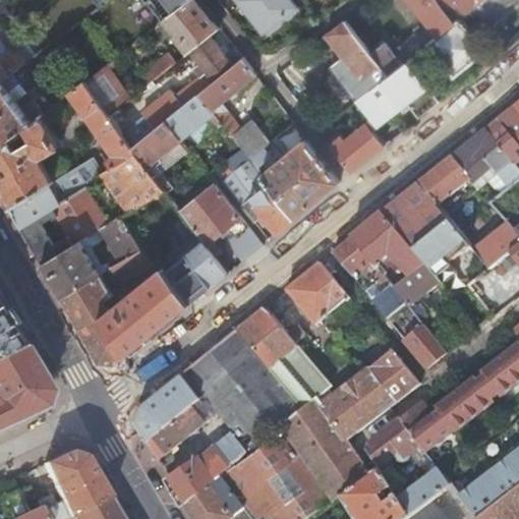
[(149,0),(164,18),(167,16),(187,0),(149,0)]
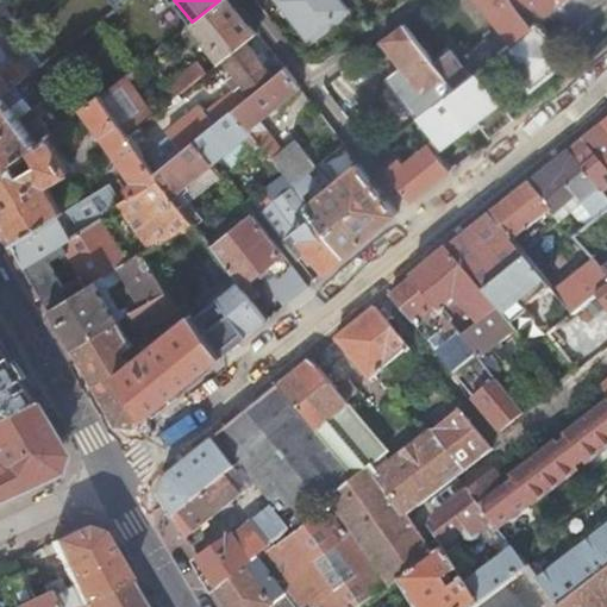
[(257,30),(233,0),(219,0),(195,19),(192,22),(220,60),(223,57),(245,39),(257,30)]
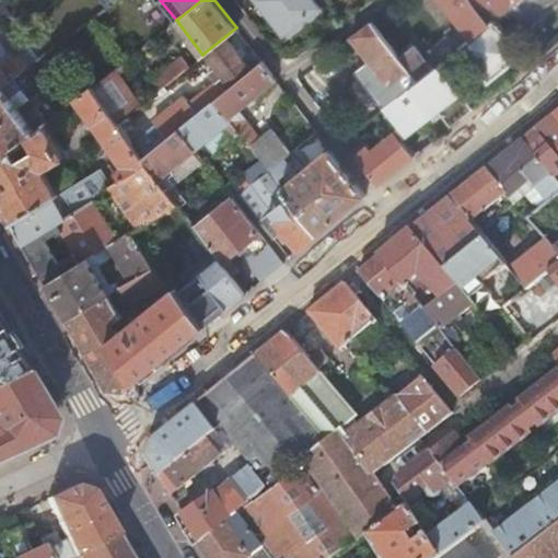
[(320,6),(315,0),(256,0),(282,33),(320,6)]
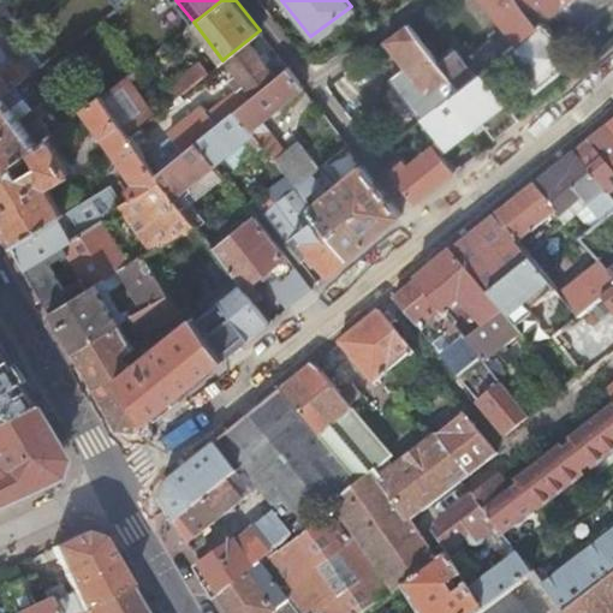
[(469,54),(446,72),(447,75),(458,87),(481,69),(505,49),(537,24),(519,0),(482,0),(511,35),(505,40),(495,41),(472,59),(469,54)]
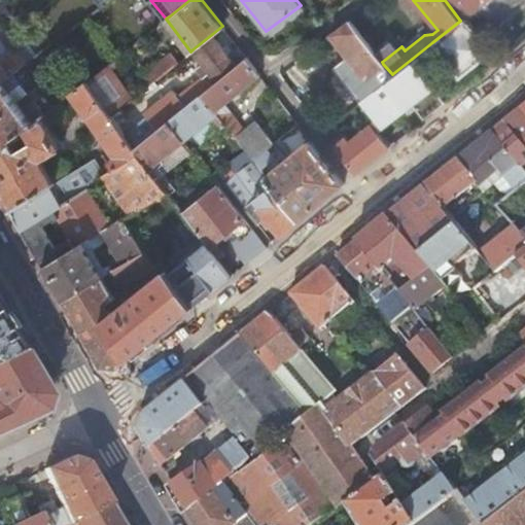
[(445,0),(460,21),(465,16),(479,6),(486,0),(445,0)]
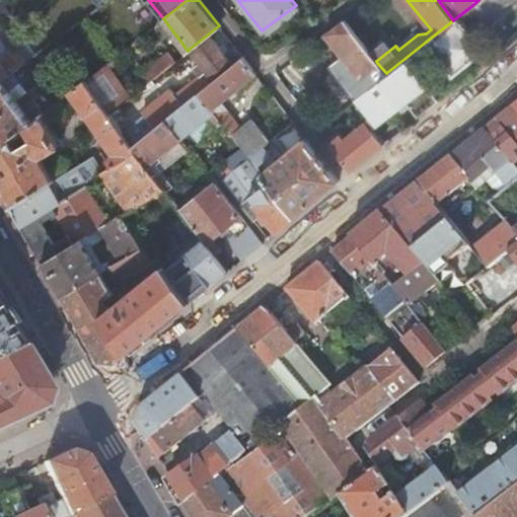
[(478,0),(471,6),(484,21),(509,0),(478,0)]
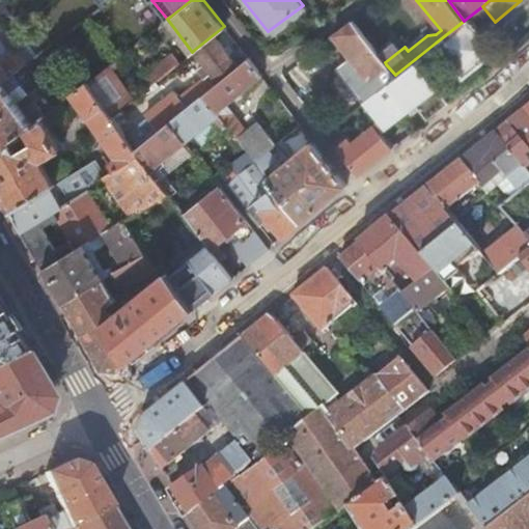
[(303,5),(268,31),(271,35),(306,9),(303,5)]
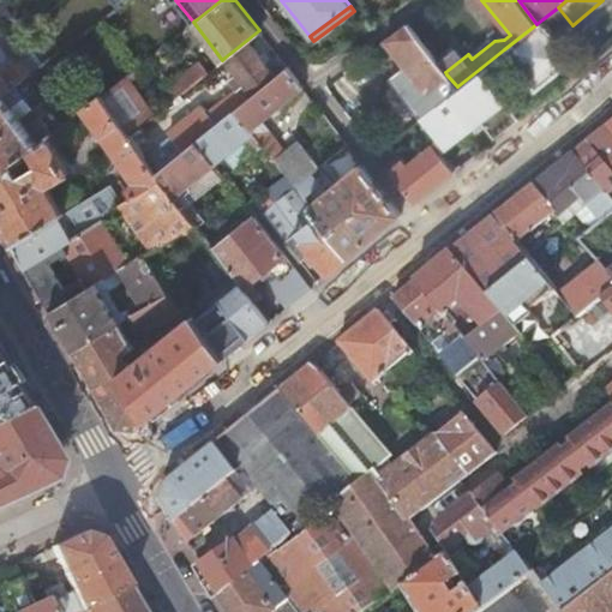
[(427,7),(407,23),(442,67),(455,57),(426,21),(427,7)]
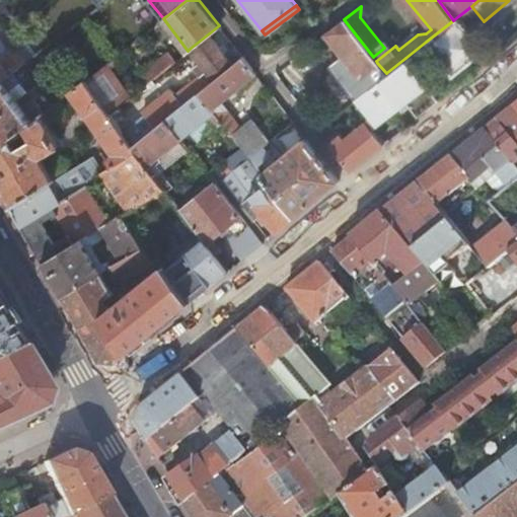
[(458,16),(453,20),(426,42),(452,74),(483,49),(458,16)]
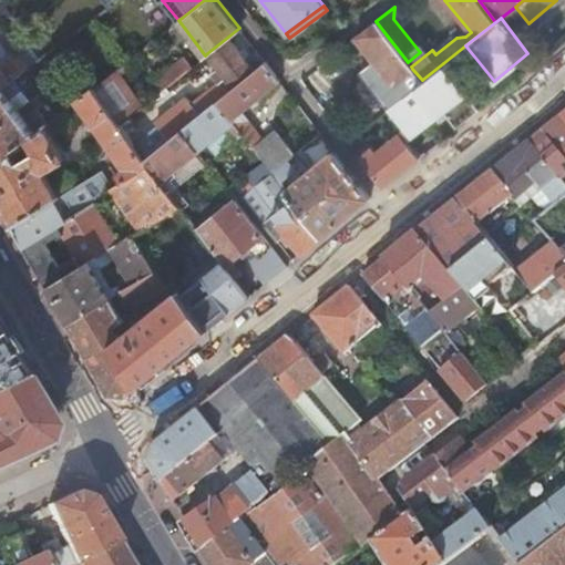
[(408,62),(376,21),(355,37),(392,84),(400,79),(412,69),(411,67),(408,62)]
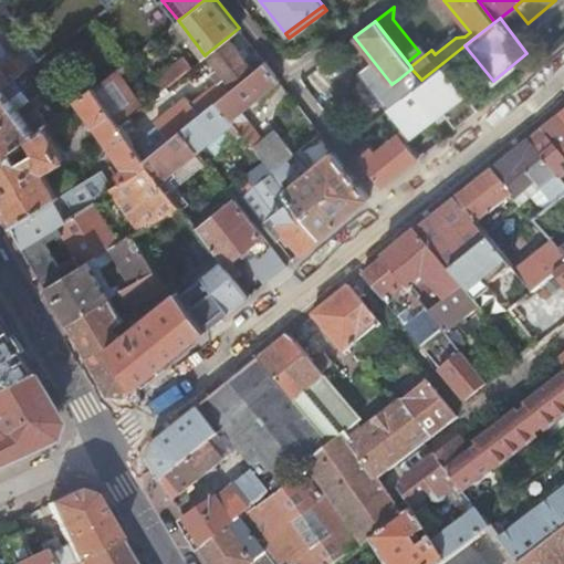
[(243,56),(228,37),(207,53),(217,68),(211,72),(217,80),(190,102),(186,95),(155,121),(158,124),(141,138),(152,153),(180,128),(216,100),(262,62),(252,50),(243,56)]
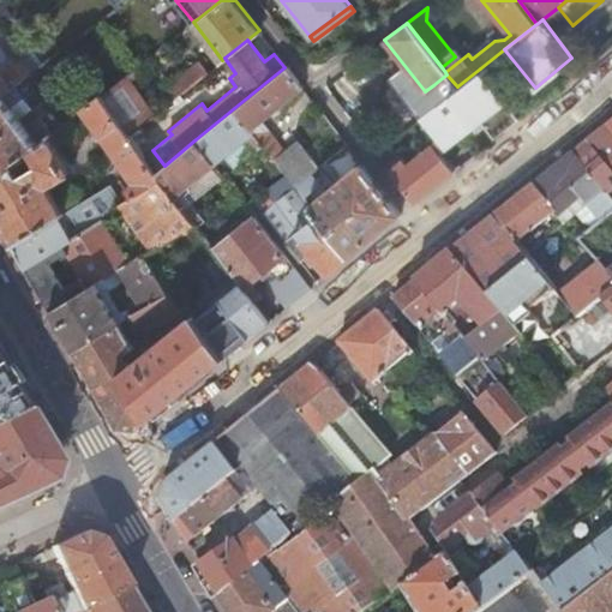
[(0,95),(15,84),(34,70),(23,58),(0,75),(0,60),(9,54),(0,43),(0,95)]
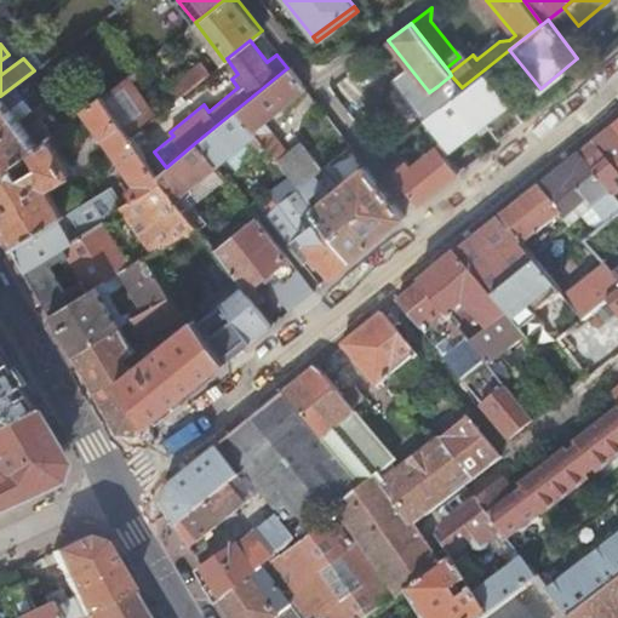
[(182,93),(210,72),(201,61),(173,83),(182,93)]
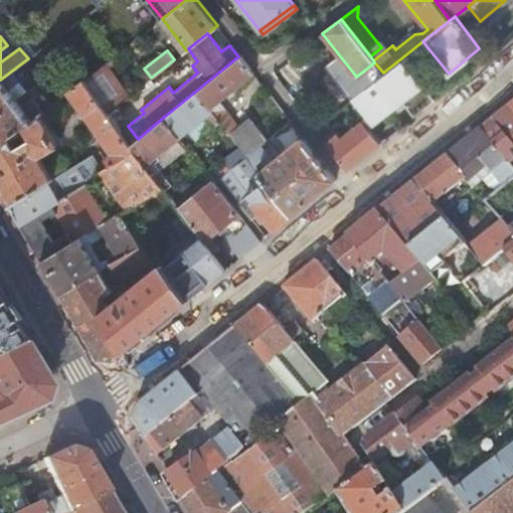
[(120,60),(115,54),(84,78),(109,112),(130,95),(110,67),(120,60)]
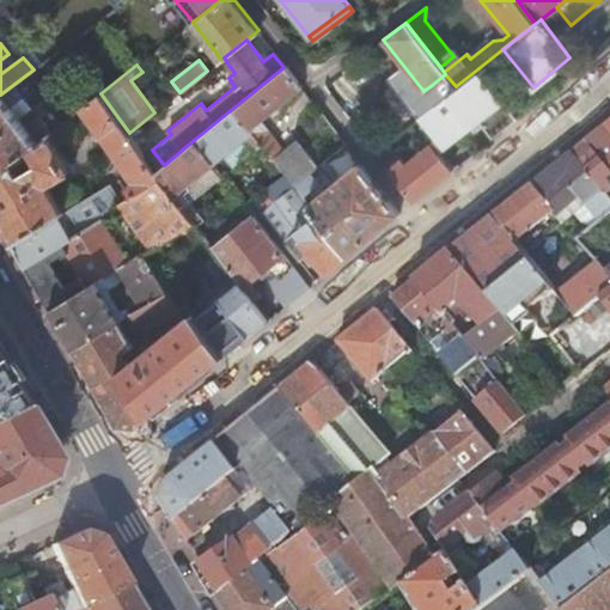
[(293,184),(294,185),(316,166),(297,140),(284,151),(260,120),(302,86),(286,66),(284,67),(233,108),(262,144),(293,184)]
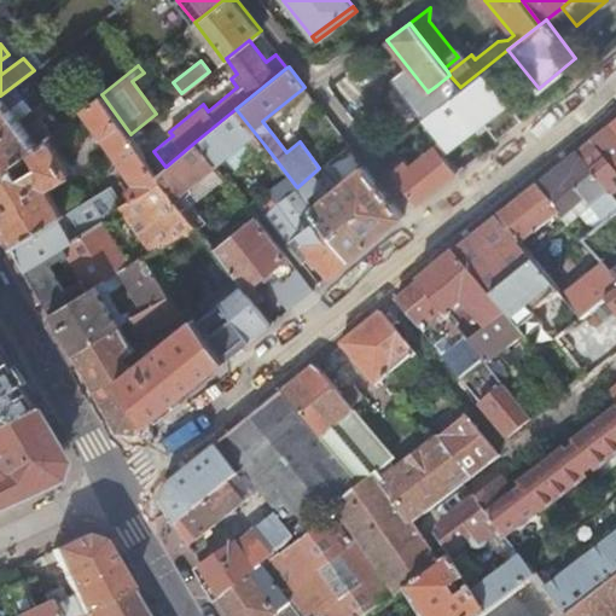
[(483,69),(460,87),(447,98),(424,116),(448,146),(449,147),(475,127),(466,116),(499,89),(483,69)]
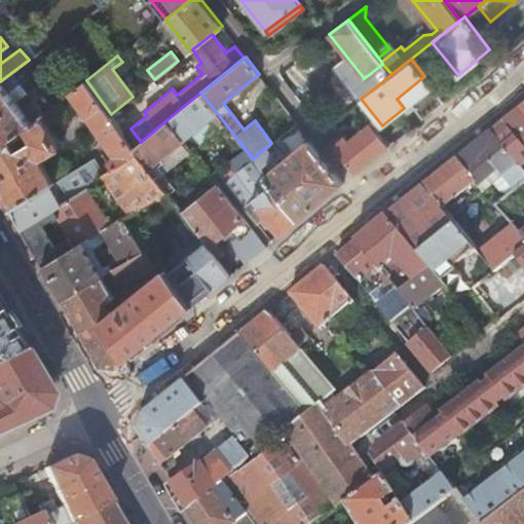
[(391,74),(382,64),(371,73),(380,83),(391,74)]
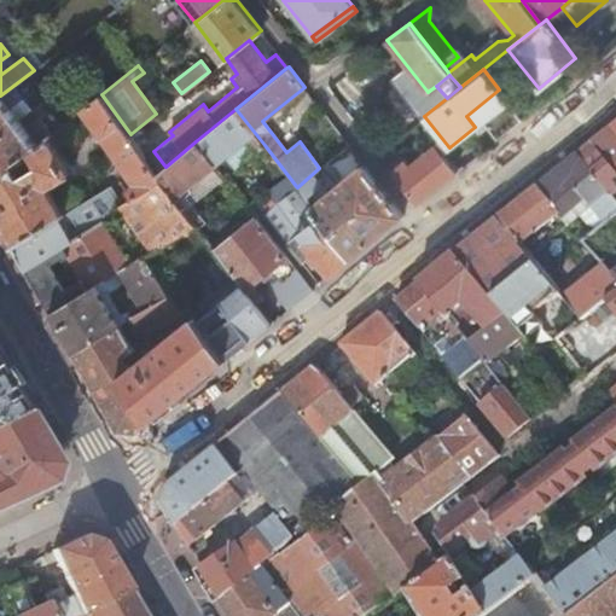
[(23,97),(15,85),(0,96),(0,172),(48,135),(51,133),(42,121),(30,129),(12,106),(23,97)]
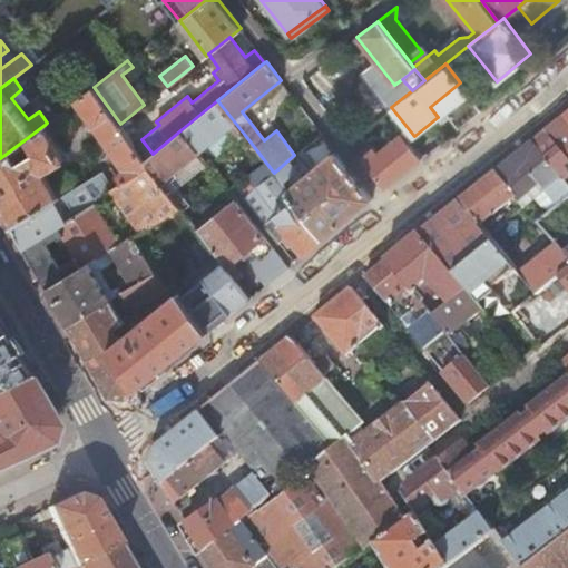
[(120,124),(94,87),(77,100),(110,149),(104,154),(117,174),(116,175),(117,177),(110,182),(114,187),(149,165),(145,159),(135,145),(120,124)]
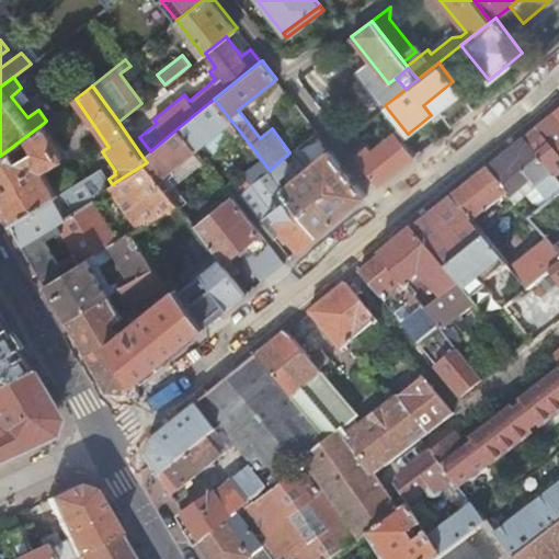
[(214,99),(179,127),(194,148),(224,124),(232,136),(240,132),(214,99)]
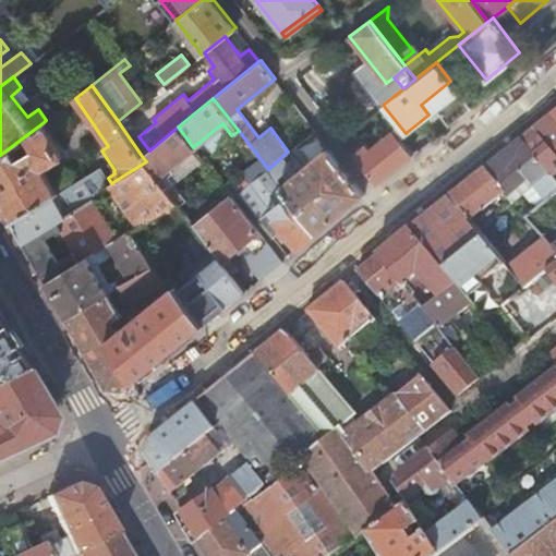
[(341,137),(377,183),(412,154),(399,136),(405,132),(383,105),(367,117),(383,136),(369,147),(362,140),(357,144),(348,132),(341,137)]
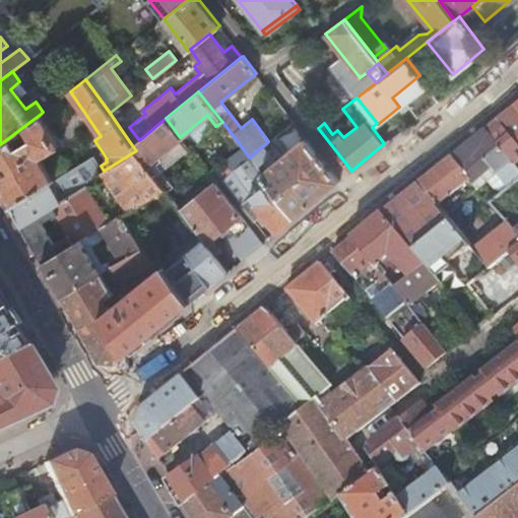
[(517,116),(511,107),(496,119),(517,147),(517,116)]
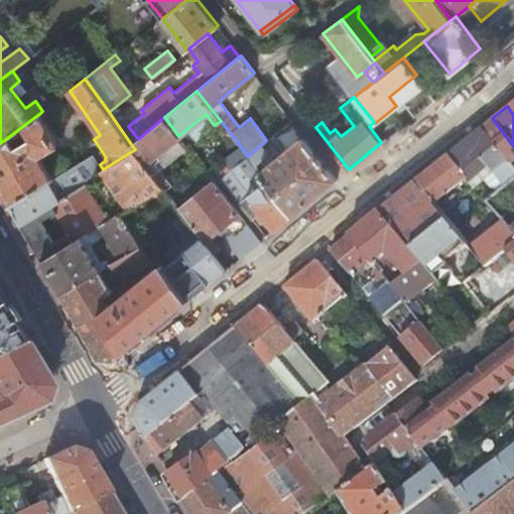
[(58,144),(40,113),(0,143),(0,186),(10,205),(63,171),(60,165),(49,171),(39,155),(58,144)]
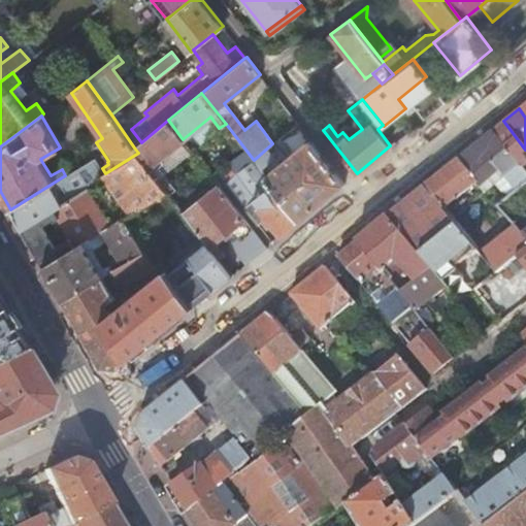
[(141,142),(134,148),(138,153),(164,186),(170,181),(156,162),(183,139),(168,120),(141,142)]
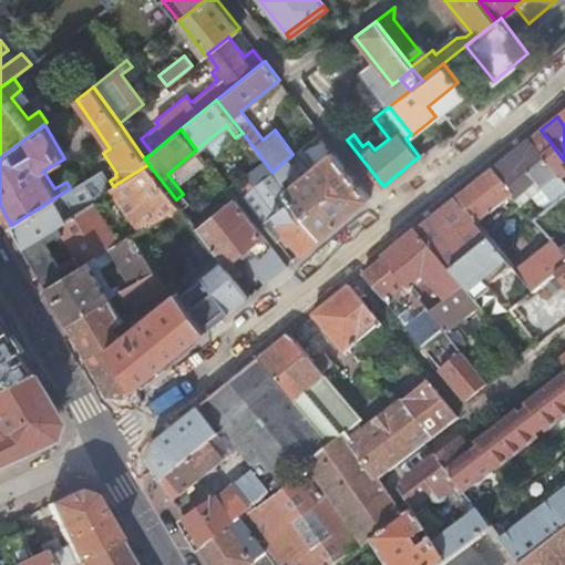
[(527,141),(564,188),(564,161),(541,130),(527,141)]
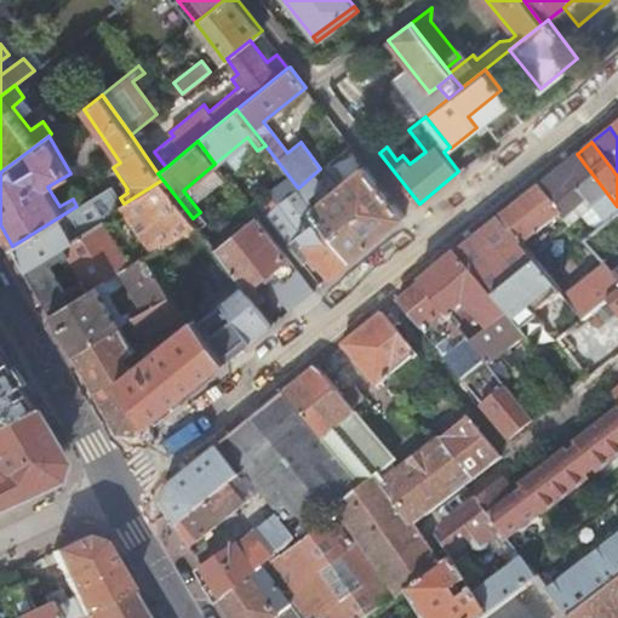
[(353,258),(405,215),(349,143),(325,164),(337,179),(339,177),(342,181),(313,206),(316,211),(320,216),(353,258)]
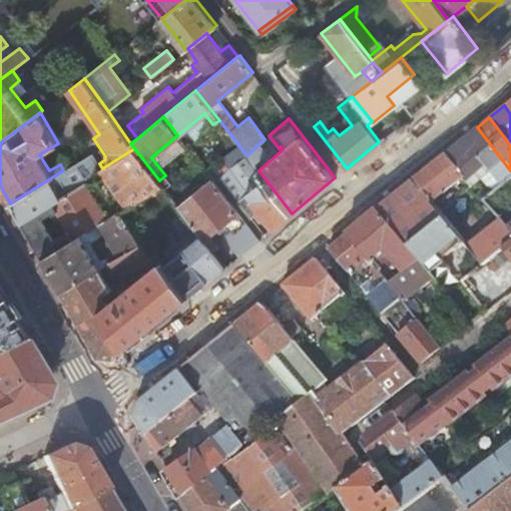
[(127,125),(121,130),(130,143),(137,138),(127,125)]
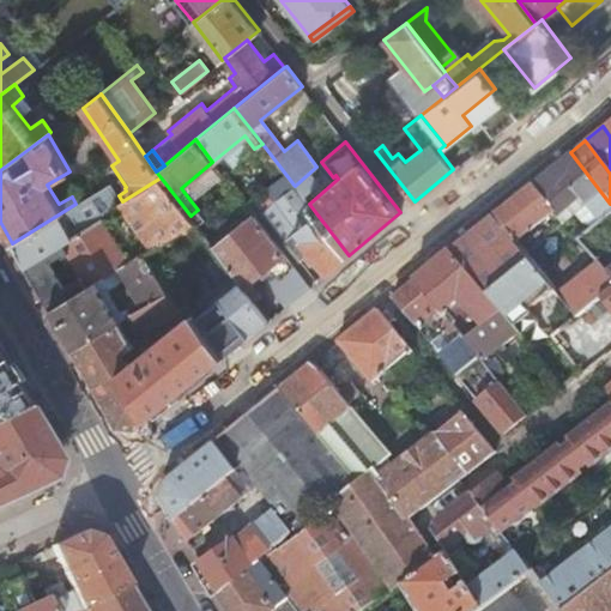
[(569,229),(578,240),(585,234),(574,221),(576,218),(566,206),(578,197),(599,222),(610,211),(610,204),(570,152),(531,185),(563,223),(569,229)]
